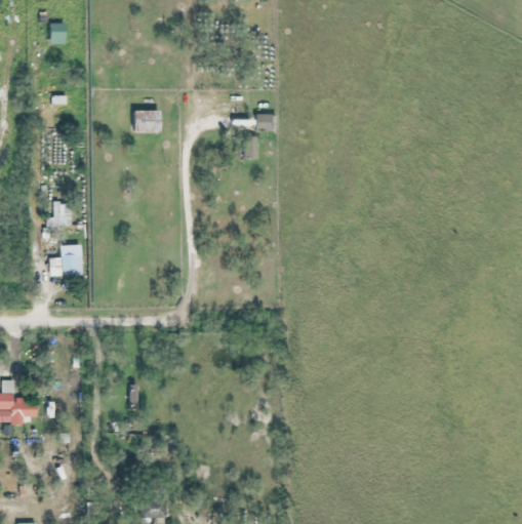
[(50,24),(50,44),(66,44),(66,24),(50,24)]
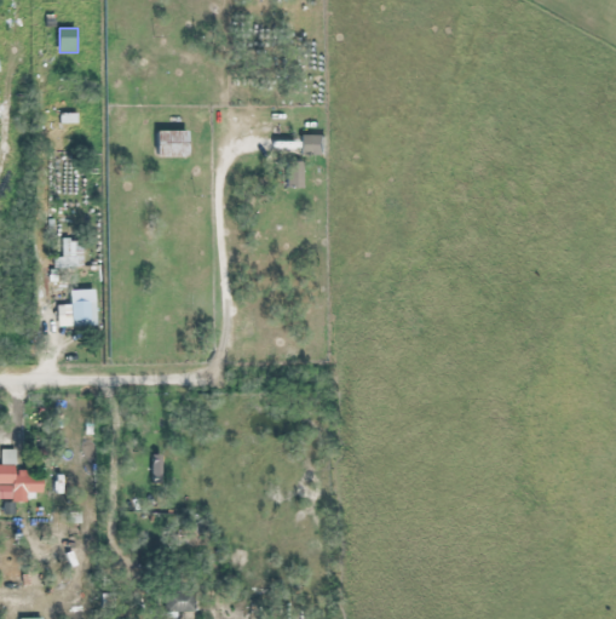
[(190,130),(157,130),(157,156),(190,156),(190,130)]
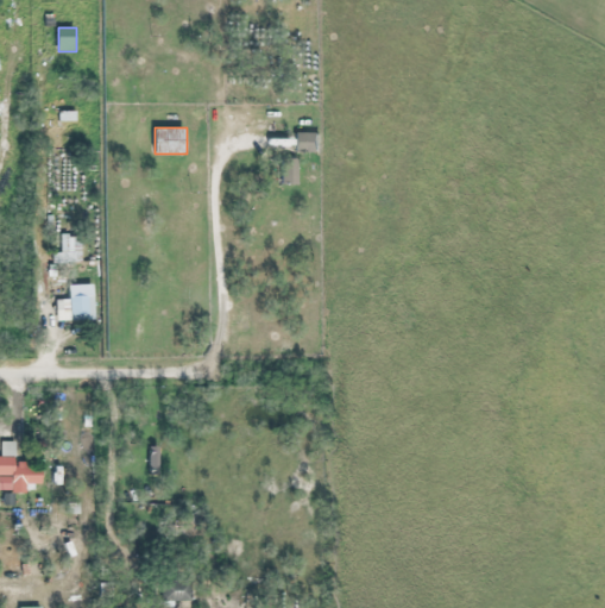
[(323,151),(323,132),(297,132),(297,151),(323,151)]
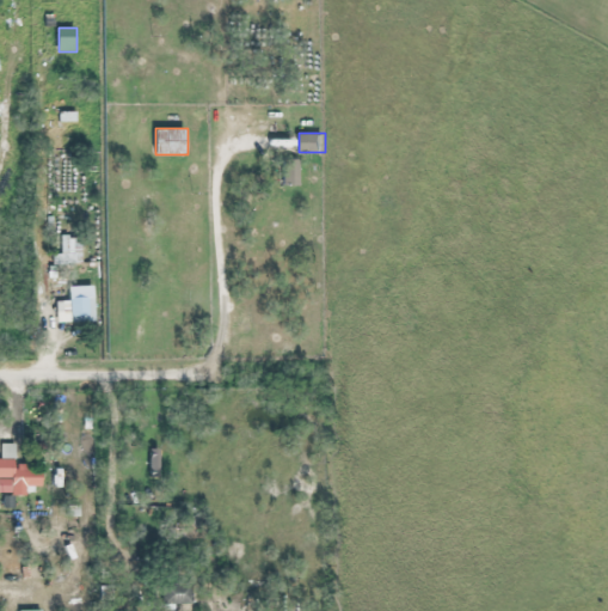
[(284,184),(302,184),(302,159),(284,159),(284,184)]
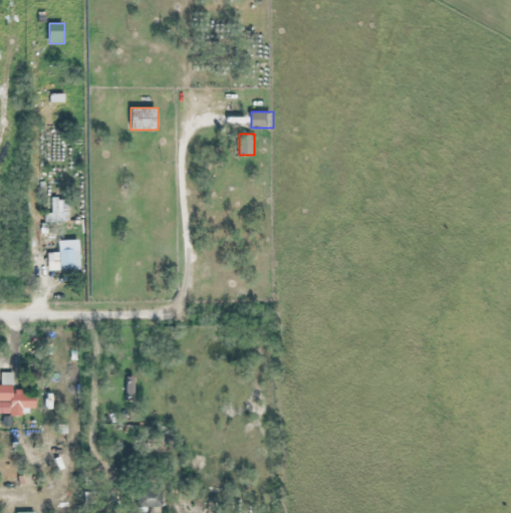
[(55,209),(55,177),(47,177),(47,209),(55,209)]
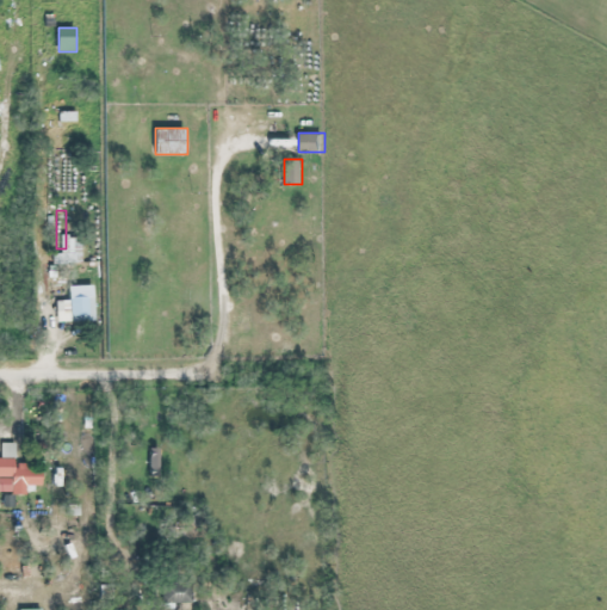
[(59,321),(95,321),(95,285),(70,285),(70,300),(59,300),(59,321)]
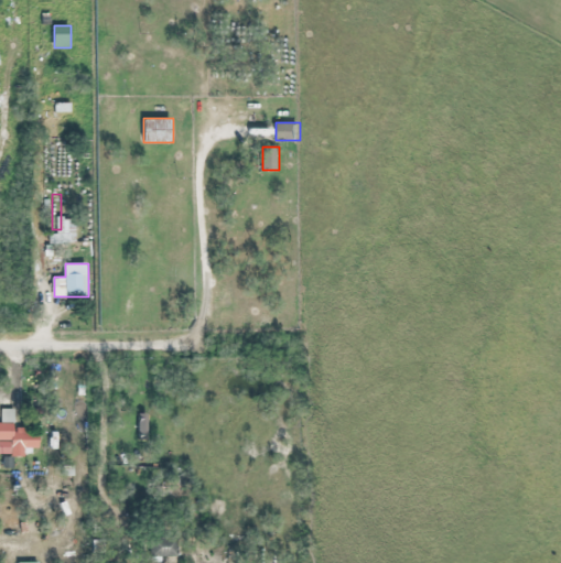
[(40,447),(40,431),(14,431),(14,409),(1,409),(1,422),(0,422),(0,440),(12,441),(12,456),(27,456),(27,447),(40,447)]
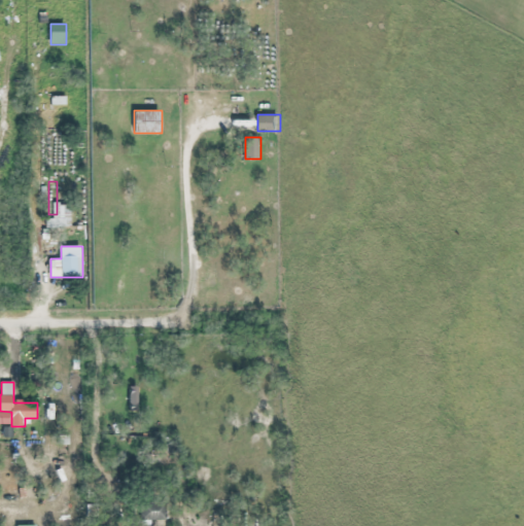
[(167,501),(140,501),(140,520),(167,520),(167,501)]
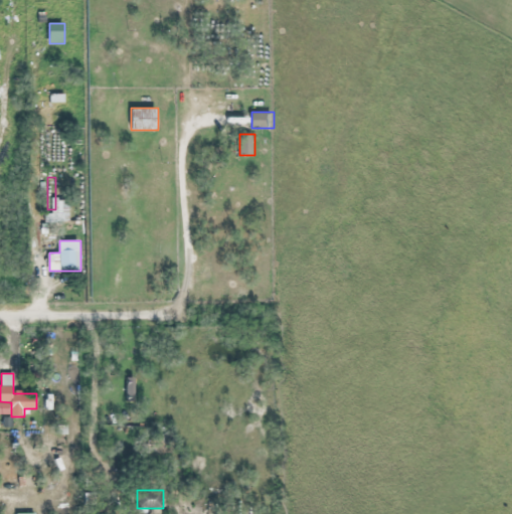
All buildings are outlined.
